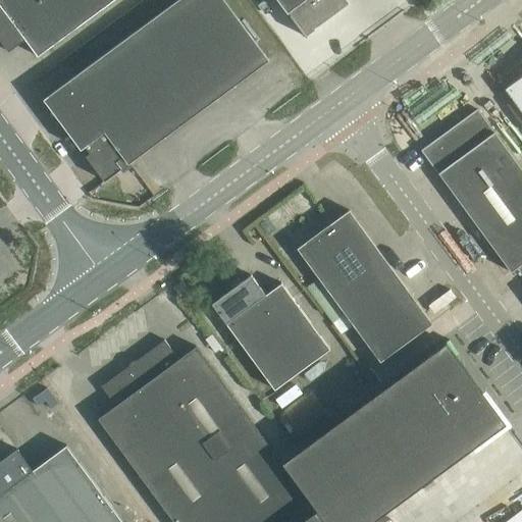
[(36,0),(0,27),(0,39),(9,51),(25,39),(38,56),(113,0),(36,0)]
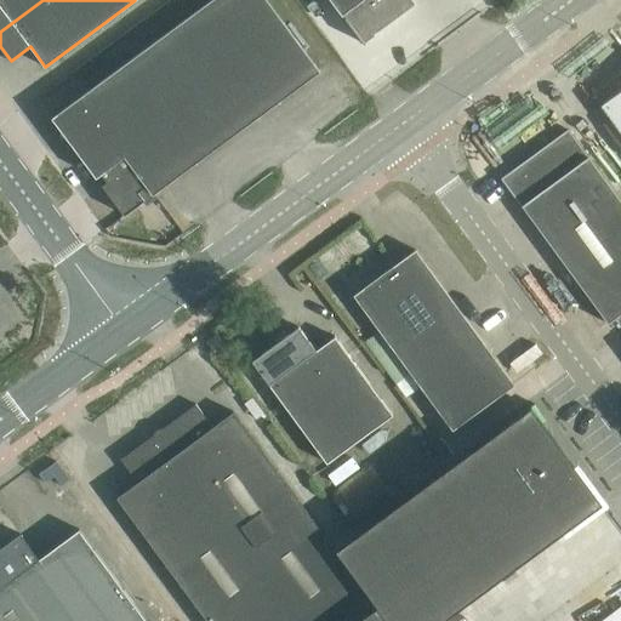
[(0,0),(0,32),(43,0),(0,0)]
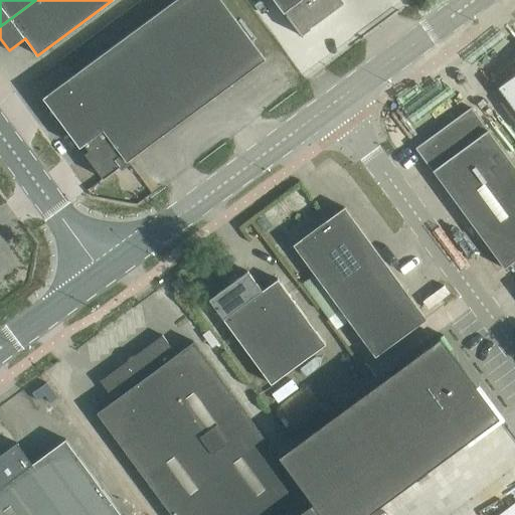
[(222,0),(177,0),(80,70),(106,106),(140,151),(266,58),(222,0)]
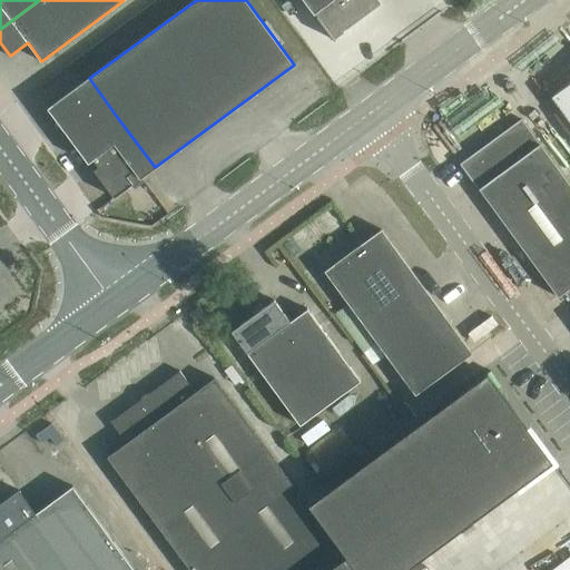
[(304,0),(334,40),(336,39),(333,36),(376,3),(373,0),(304,0)]
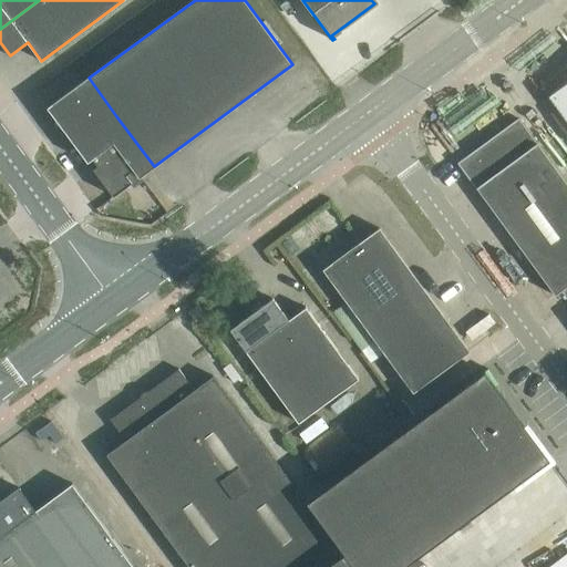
[(89,78),(49,107),(76,145),(116,116),(89,78)]
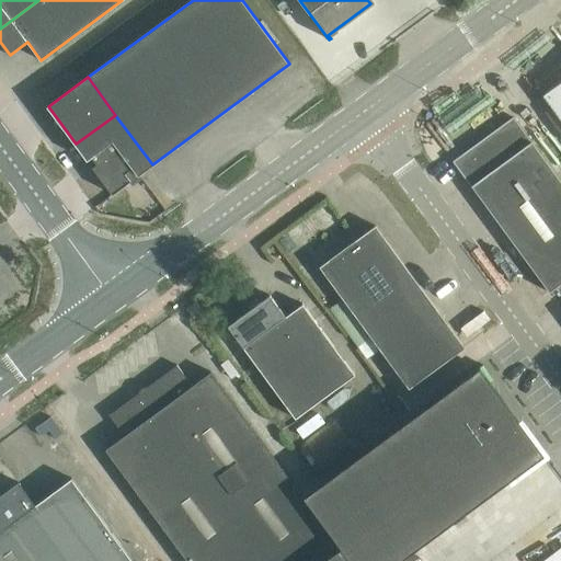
[(560,81),(544,94),(560,117),(560,81)]
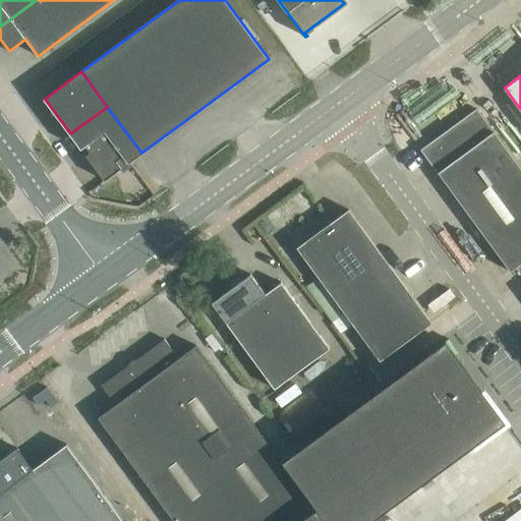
[(107,107),(70,133),(81,149),(87,145),(92,151),(85,155),(104,179),(141,153),(107,107)]
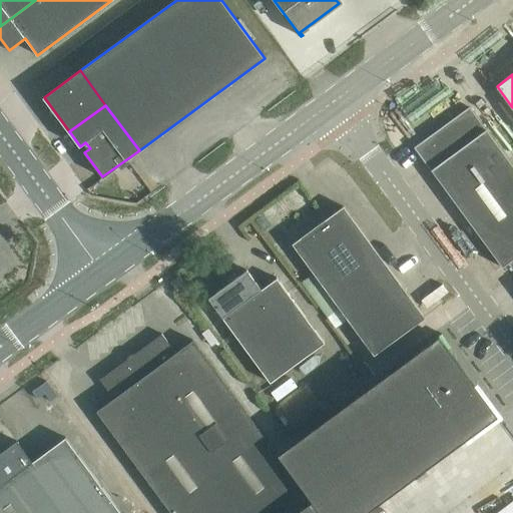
[(415,147),(503,267),(512,259),(512,166),(470,106),(415,147)]
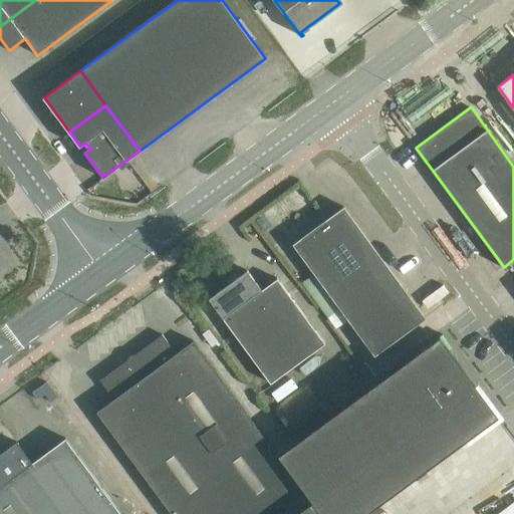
[(289,239),(374,355),(426,318),(344,207),(327,219),(324,214),(289,239)]
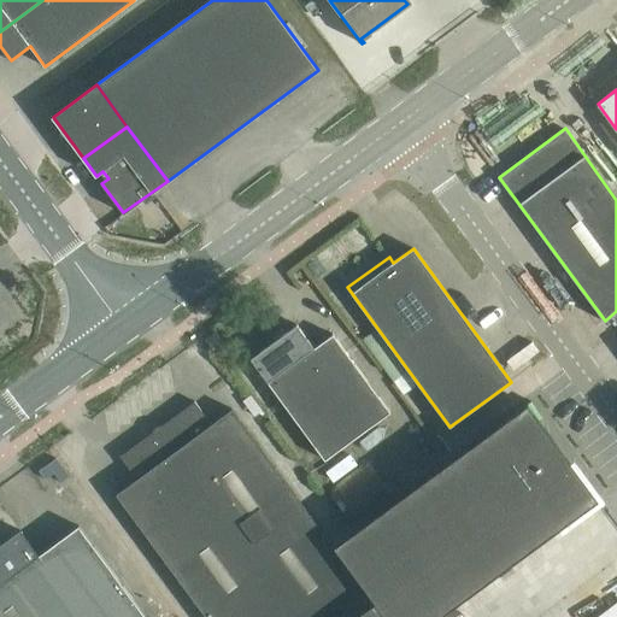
[(251,358),(265,378),(325,460),(391,412),(333,333),(313,347),(298,324),(251,358)]
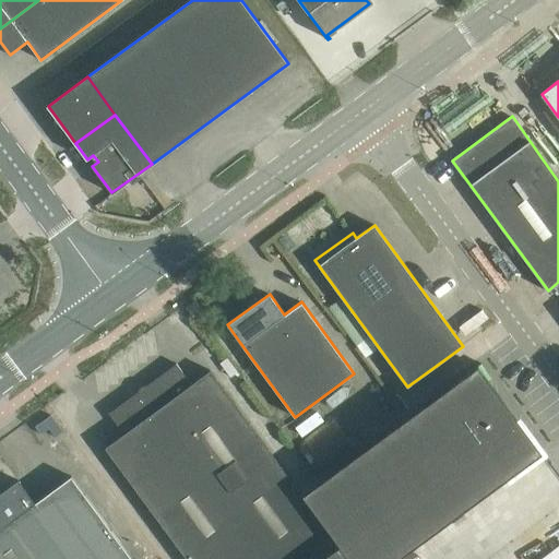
[(187,307),(193,317),(202,310),(195,300),(187,307)]
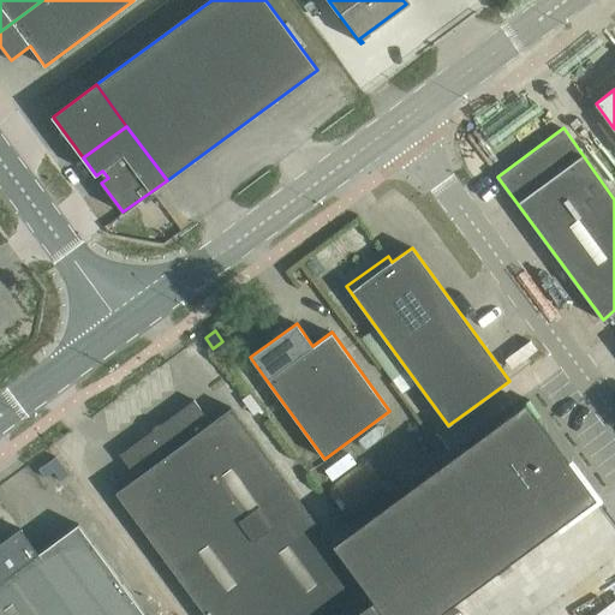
[(137,477),(115,493),(130,512),(206,614),(384,614),(374,601),(334,545),(246,427),(232,407),(212,423),(195,400),(120,454),(137,477)]
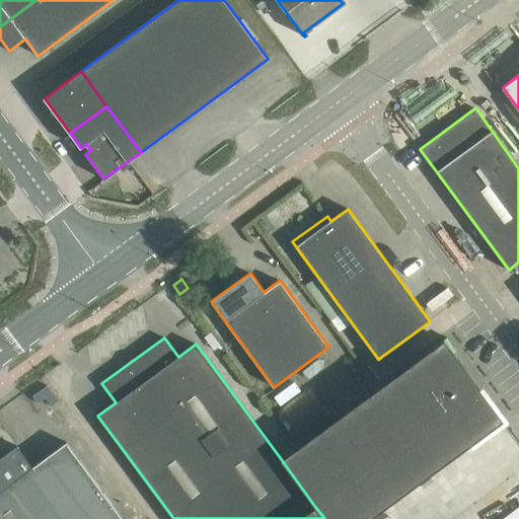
[(446,340),(282,460),(315,507),(324,518),(370,518),(505,420),(446,340)]
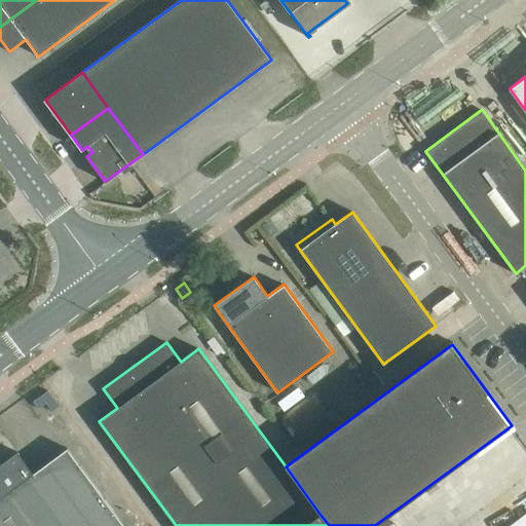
[(314,392),(280,418),(300,445),(334,419),(314,392)]
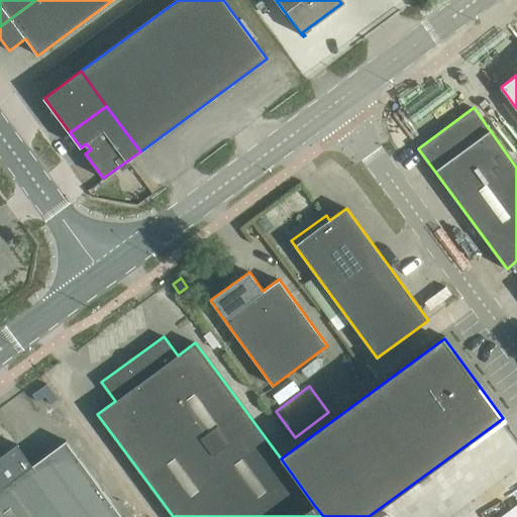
[(40,390),(33,395),(38,402),(45,397),(40,390)]
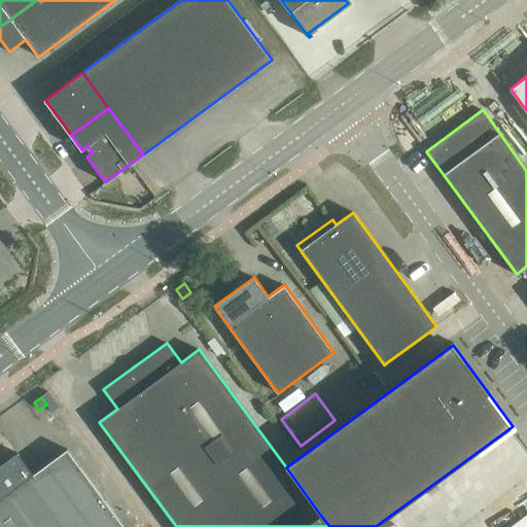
[(0,464),(0,526),(125,526),(79,465),(68,449),(33,473),(18,452),(0,464)]
